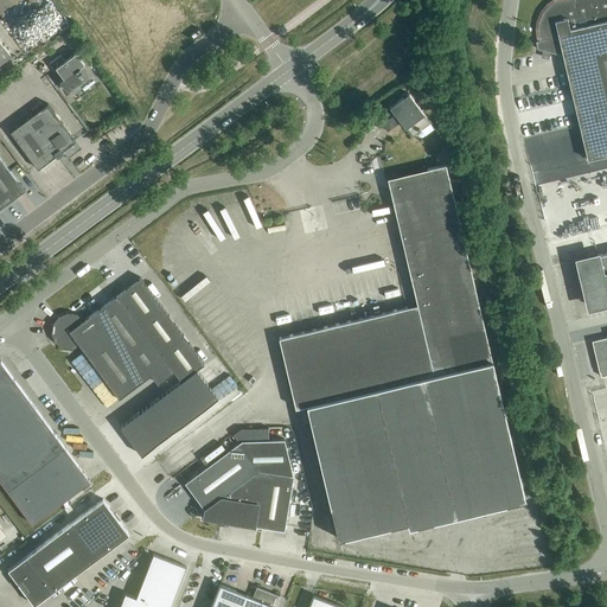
[(540,40),(536,42),(537,50),(563,56),(588,160),(606,154),(606,0),(556,0),(556,1),(553,2),(551,4),(550,5),(549,6),(545,8),(544,11),(543,12),(542,13),(541,16),(541,17),(540,18),(540,20),(538,21),(538,23),(538,25),(537,26),(537,29),(537,30),(537,32),(538,33),(538,36),(540,40)]
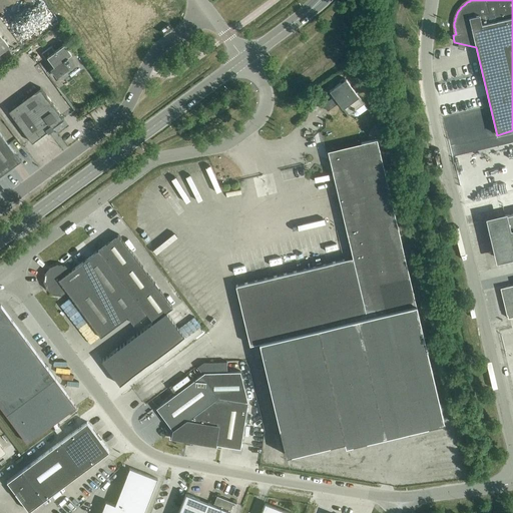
[(40,37),(43,40),(48,37),(50,38),(54,35),(50,30),(40,37)]
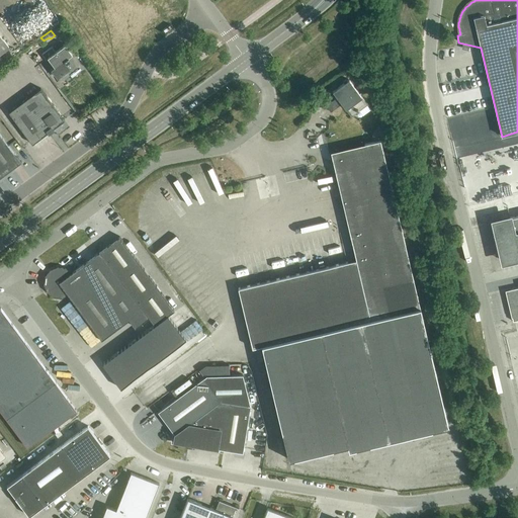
[(0,54),(9,48),(0,35),(0,54)]
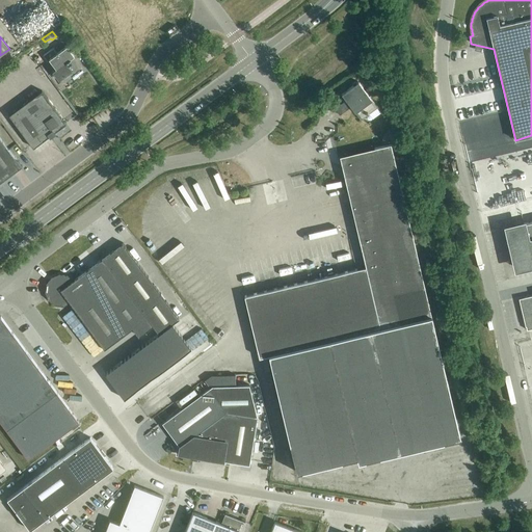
[(43,55),(48,61),(50,60),(56,69),(52,72),(58,80),(72,70),(68,64),(72,61),(70,59),(74,56),(67,46),(57,53),(53,48),(43,55)]
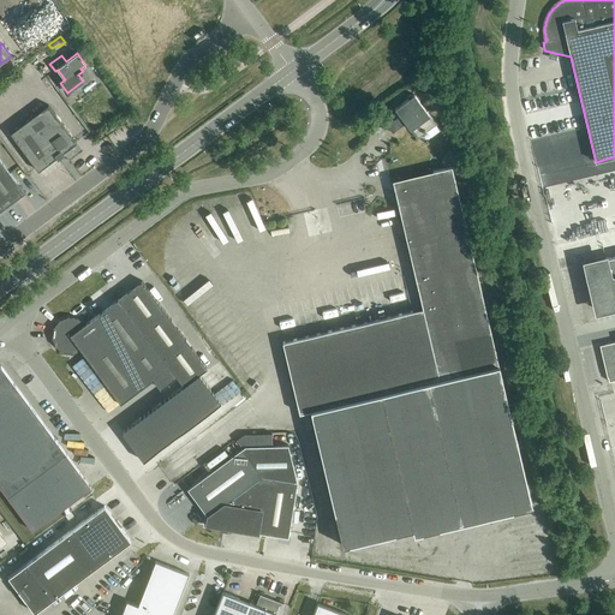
[(400,115),(387,125),(393,133),(406,124),(417,139),(436,125),(415,95),(395,109),(400,115)]
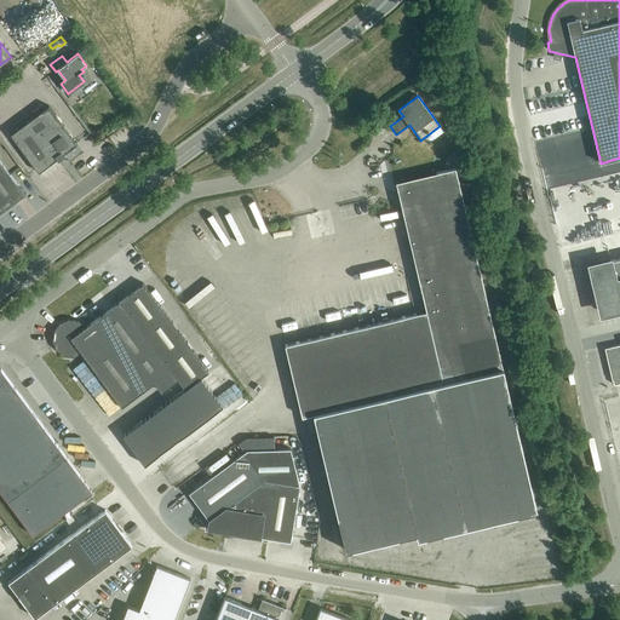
[(63,155),(76,144),(49,107),(11,135),(39,172),(58,159),(59,160),(63,156),(63,155)]
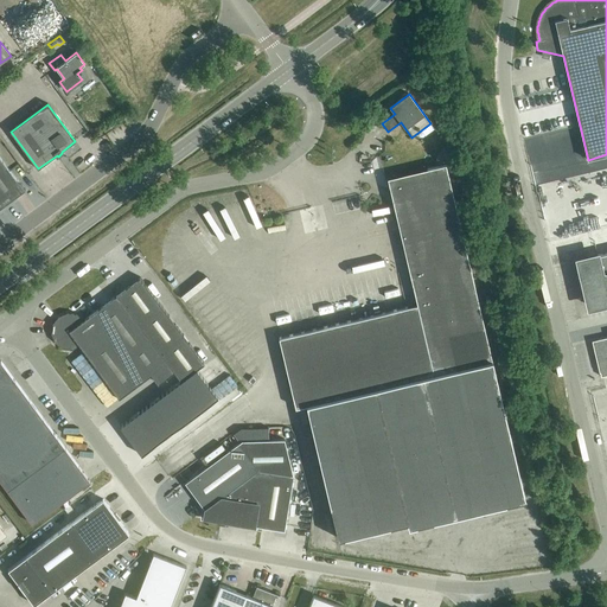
[(0,157),(0,208),(25,190),(0,157)]
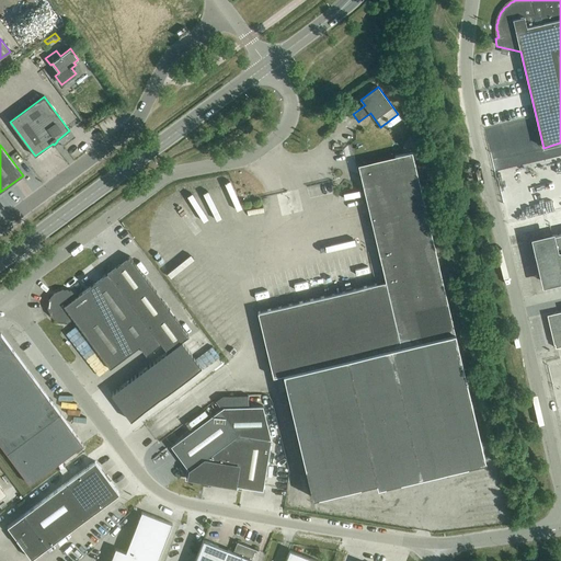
[(258,312),(273,377),(284,375),(312,497),(377,483),(378,488),(485,462),(455,333),(412,151),(358,164),(386,282),(258,312)]
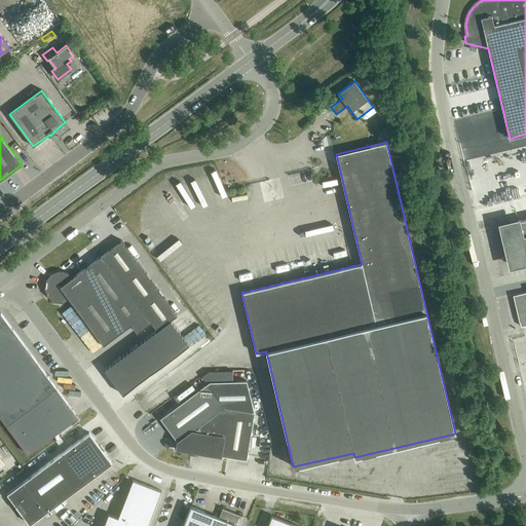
[(501,225),(511,265),(525,261),(525,219),(517,222),(518,222),(501,225)]
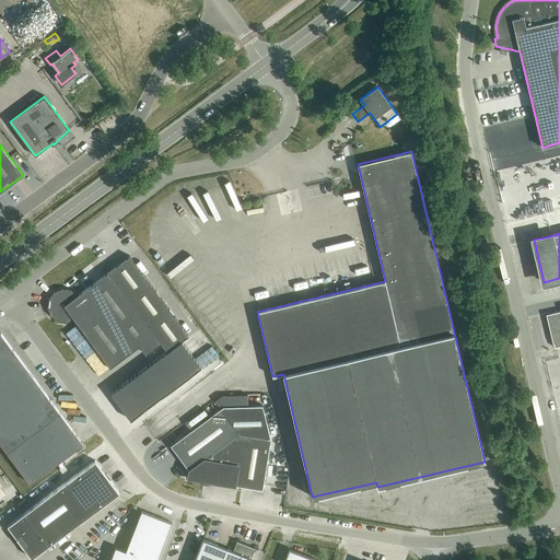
[(51,300),(50,306),(49,307),(53,314),(58,319),(66,321),(72,317),(109,368),(140,346),(146,354),(161,343),(167,351),(188,336),(129,256),(76,296),(70,292),(62,291),(55,293),(50,300),(51,300)]
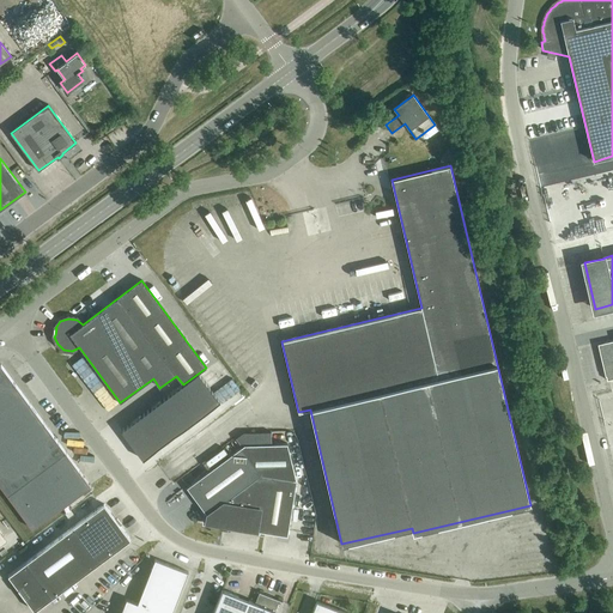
[(612,341),(605,344),(600,351),(607,381),(612,378),(612,341)]
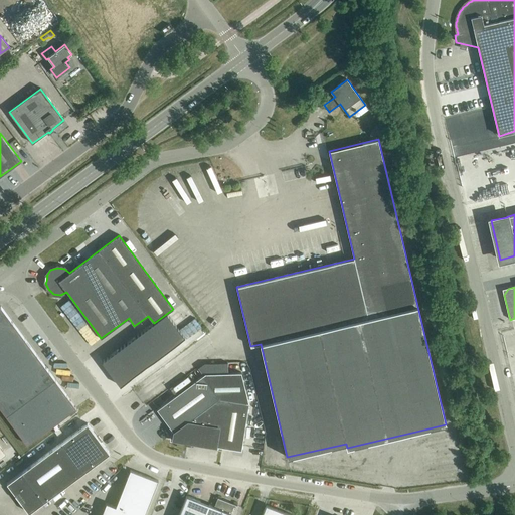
[(1,307),(0,307),(0,407),(27,445),(76,408),(1,307)]
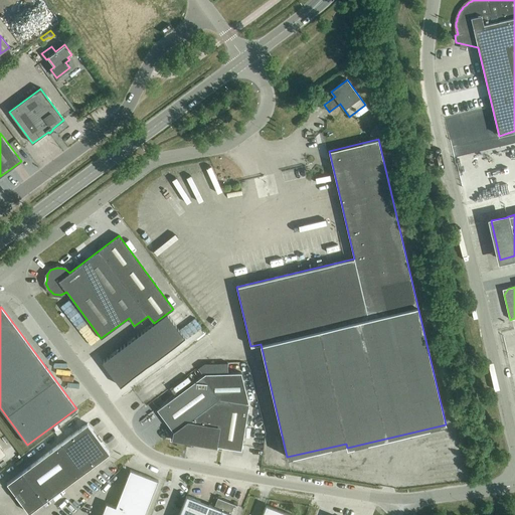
[(120,386),(185,338),(167,314),(154,323),(102,362),(120,386)]
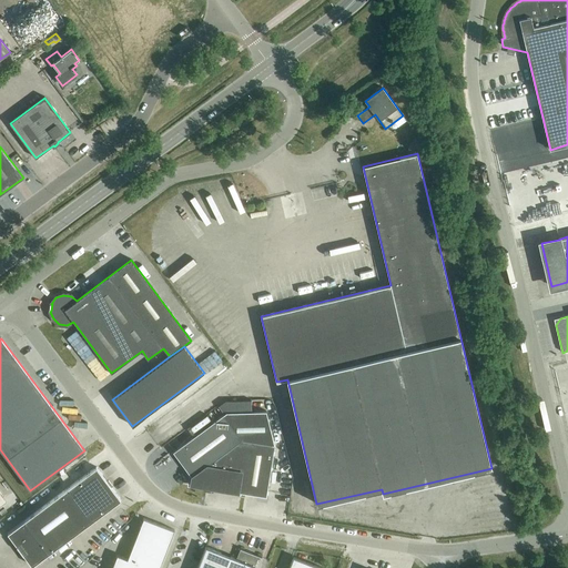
[(275,445),(266,412),(252,412),(252,401),(225,401),(219,406),(224,414),(173,452),(192,477),(191,484),(237,492),(266,497),(275,445)]
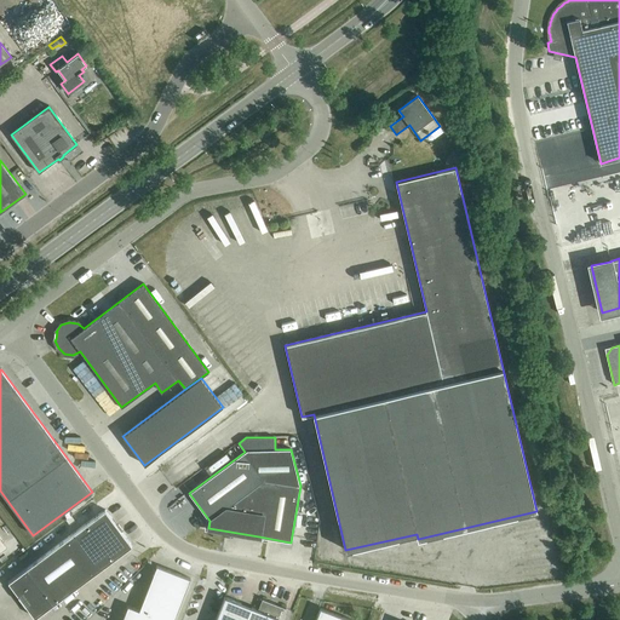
[(7,583),(35,618),(132,546),(105,510),(7,583)]
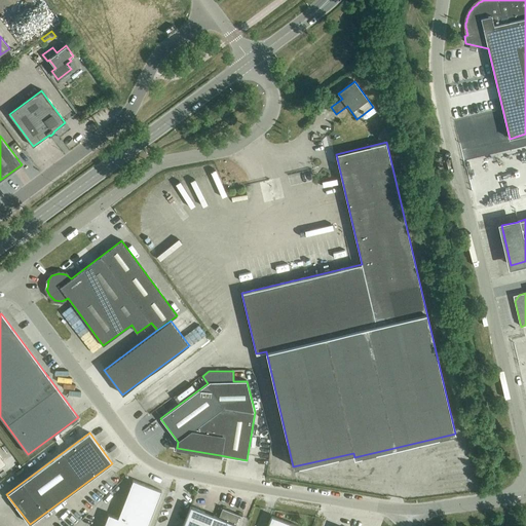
[(108,513),(102,525),(146,525),(161,491),(134,479),(117,517),(108,513)]
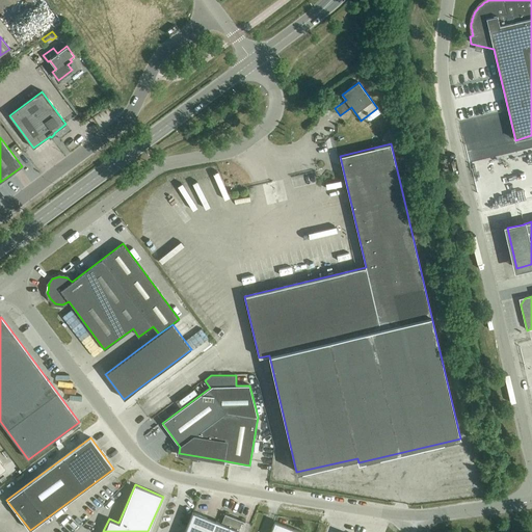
[(184,531),(238,531),(239,530),(242,522),(245,523),(245,522),(224,513),(221,524),(192,512),(184,531)]
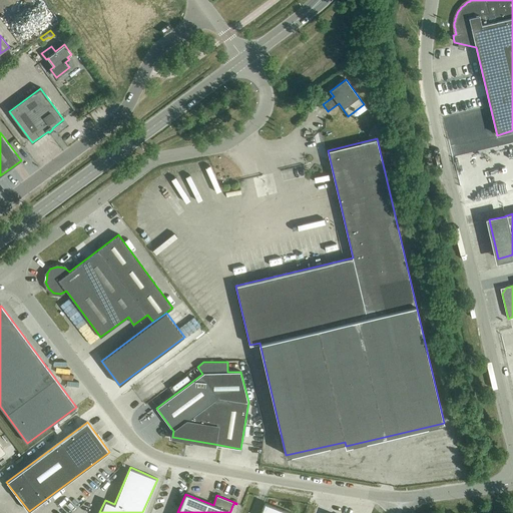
[(261,512),(290,512),(265,503),(261,512)]
